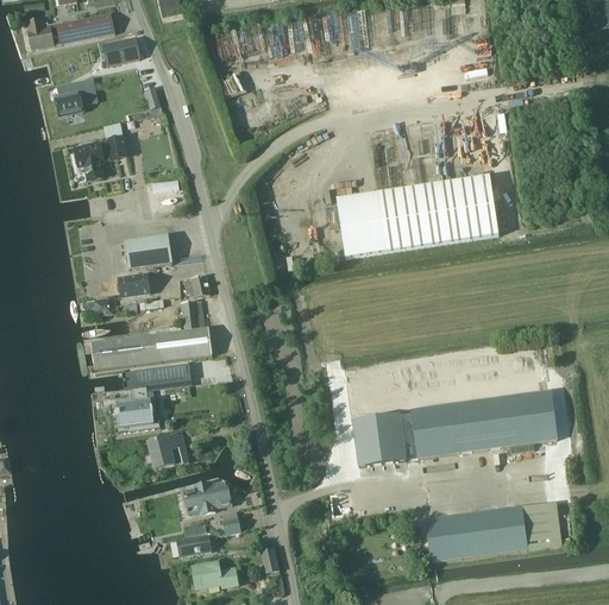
[(163,16),(182,11),(180,0),(161,0),(163,16)]
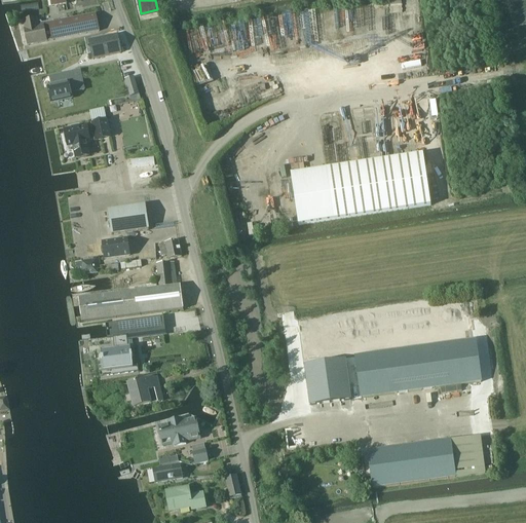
[(29,43),(39,41),(100,29),(96,11),(53,20),(53,19),(42,21),(41,19),(37,20),(37,16),(24,19),(29,43)]
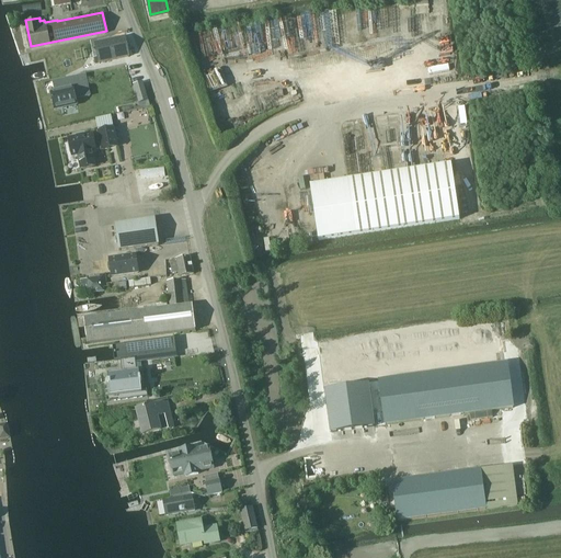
[(99,59),(129,54),(125,34),(95,41),(99,59)]
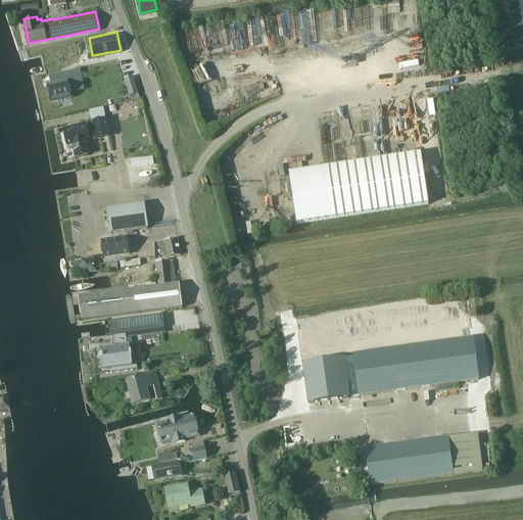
[(70,89),(75,88),(73,79),(48,84),(51,98),(72,94),(70,89)]
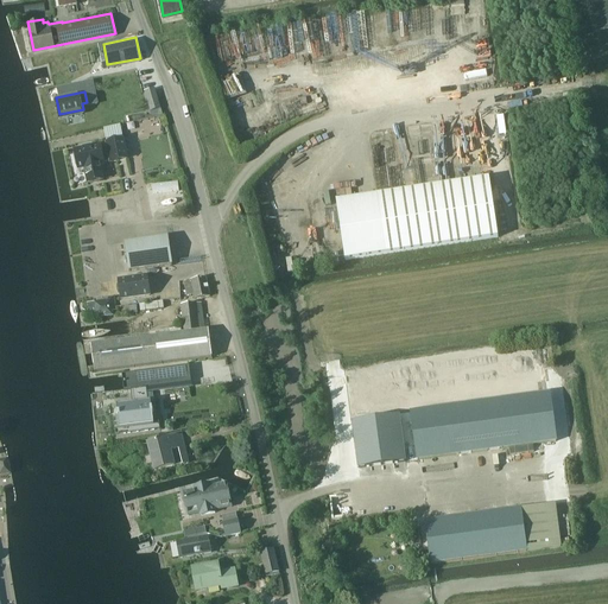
[(76,151),(74,151),(76,163),(78,163),(78,166),(84,165),(88,179),(103,176),(100,161),(103,160),(103,159),(111,158),(111,159),(127,156),(120,124),(105,127),(109,151),(102,152),(100,141),(75,147),(76,151)]
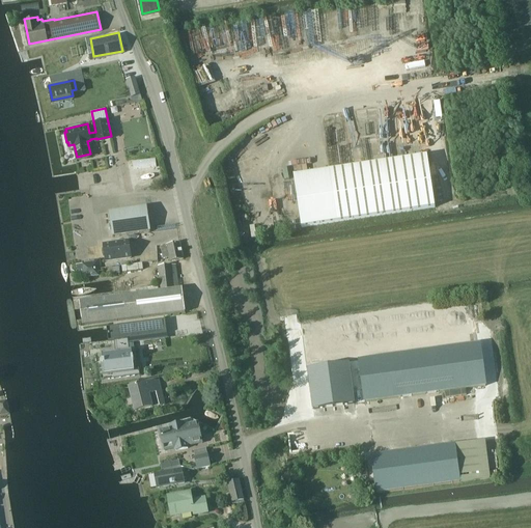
[(427,154),(294,173),(302,225),(435,205),(427,154)]
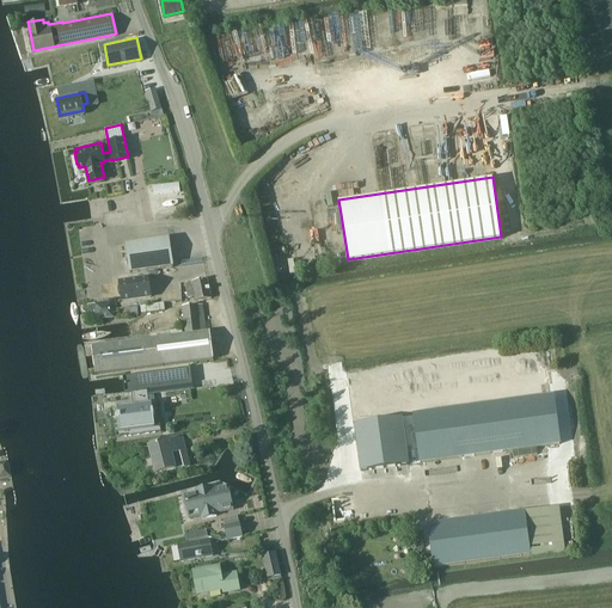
[(130,270),(173,264),(170,235),(127,241),(130,270)]
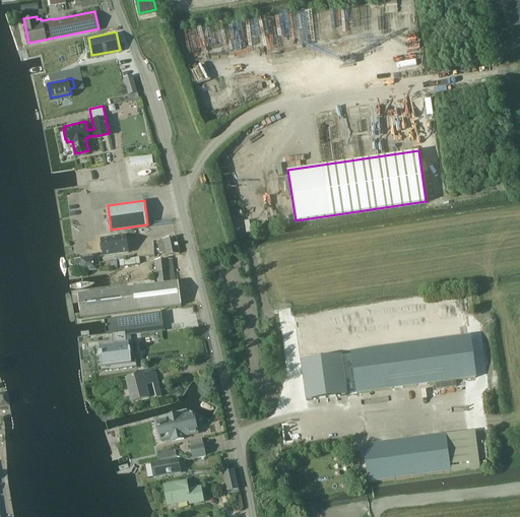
[(128,250),(125,234),(102,237),(104,253),(128,250)]
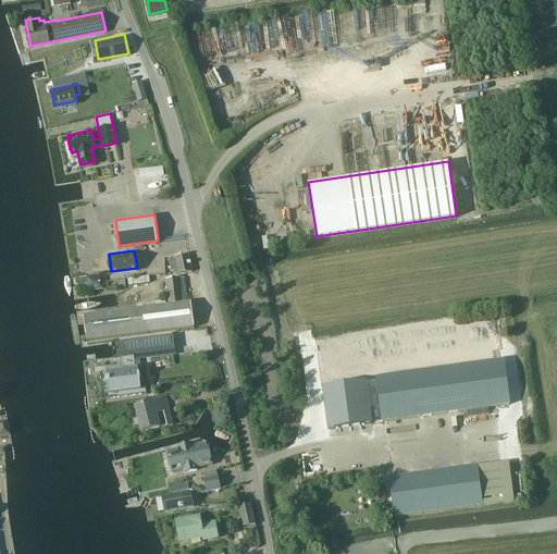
[(178,271),(193,269),(189,251),(170,256),(172,268),(177,267),(178,271)]
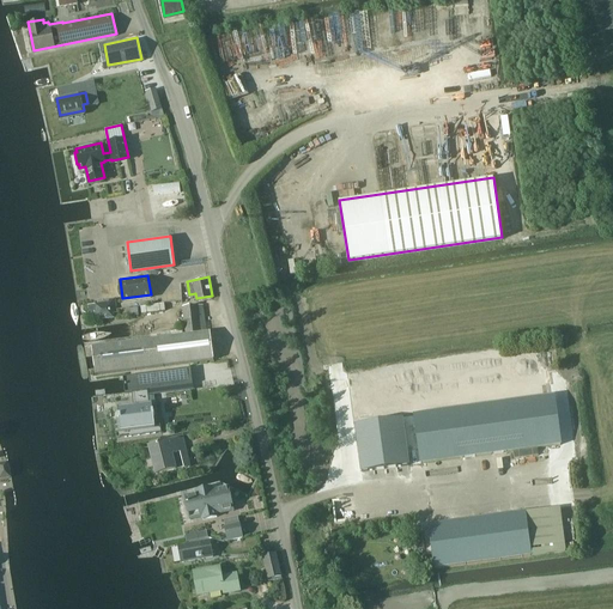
[(98,303),(90,304),(91,311),(97,311),(98,316),(113,314),(113,311),(117,310),(115,296),(98,298),(98,303)]
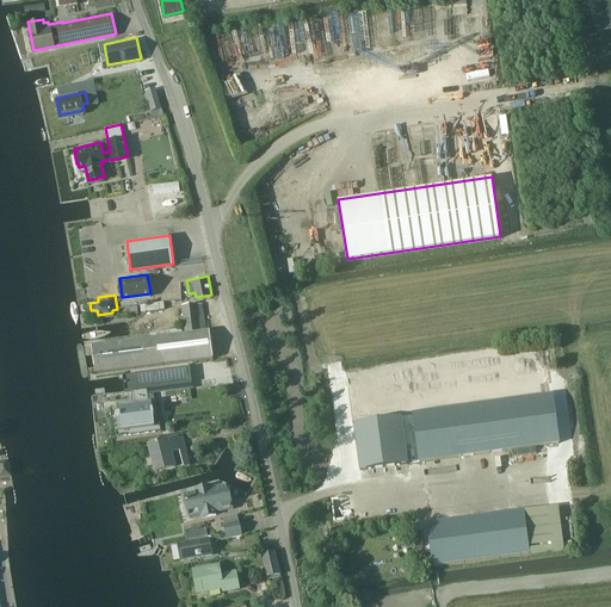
[(185,330),(207,328),(202,302),(183,304),(185,330)]
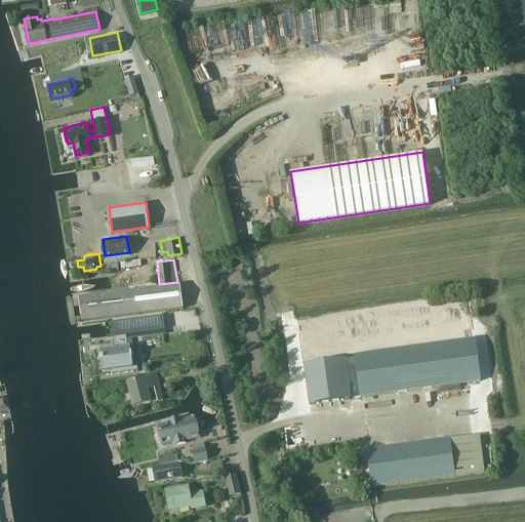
[(82,319),(184,306),(180,282),(79,295),(82,319)]
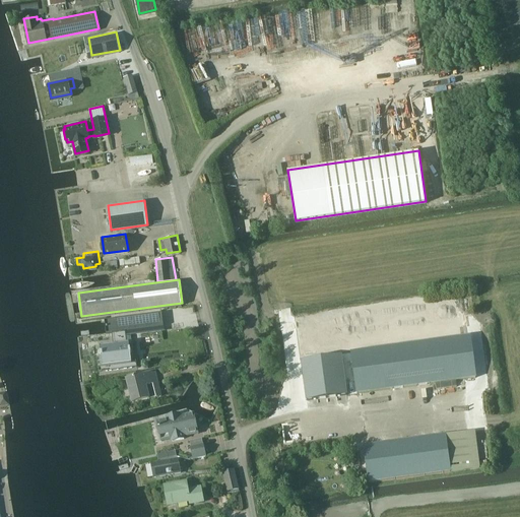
[(106,369),(132,365),(129,341),(127,341),(126,334),(165,328),(161,311),(145,313),(105,318),(107,331),(113,330),(115,343),(101,344),(104,364),(106,364),(106,369)]
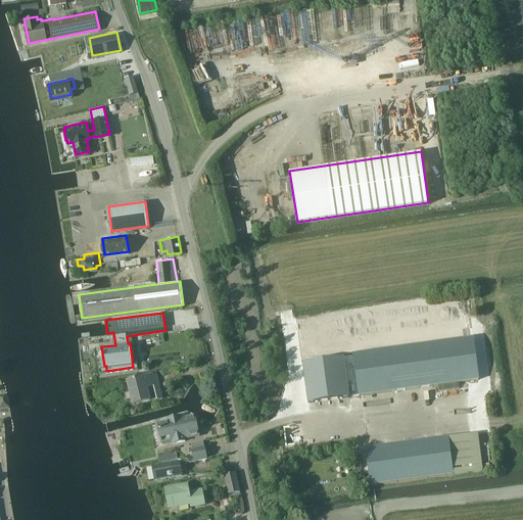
[(359,392),(478,377),(473,335),(353,350),(359,392)]
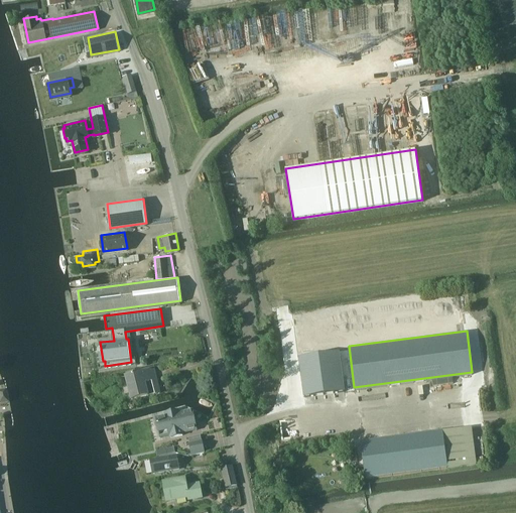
[(339,349),(298,355),(303,394),(323,392),(345,389),(339,349)]
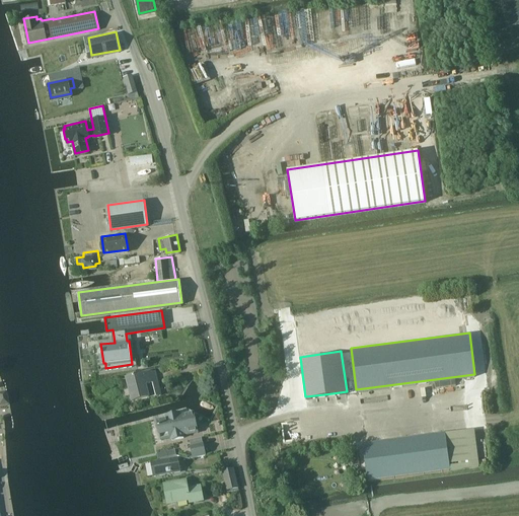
[(161,392),(158,379),(155,370),(136,374),(128,376),(127,377),(132,399),(161,392)]
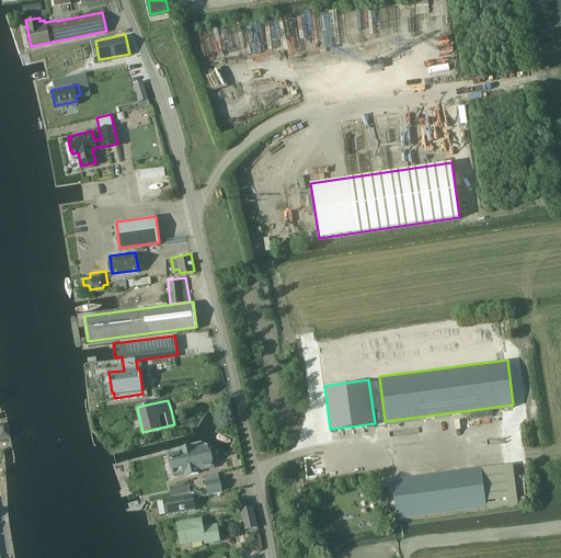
[(181,447),(181,450),(170,453),(173,468),(186,465),(187,474),(198,471),(197,466),(203,465),(214,463),(209,444),(194,447),(193,444),(181,447)]
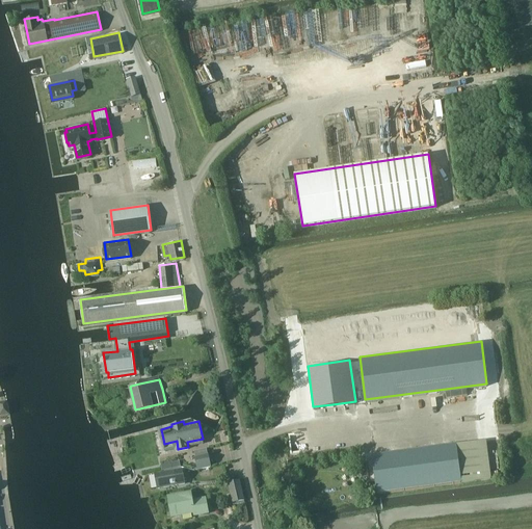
[(460,479),(456,443),(372,453),(377,491),(460,479)]
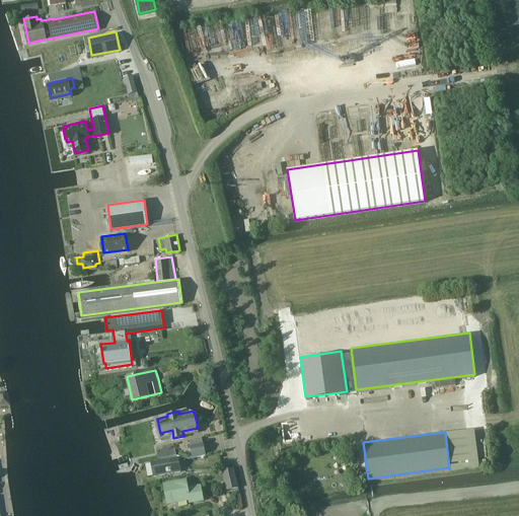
[(191,444),(193,453),(194,455),(206,453),(203,441),(191,444)]
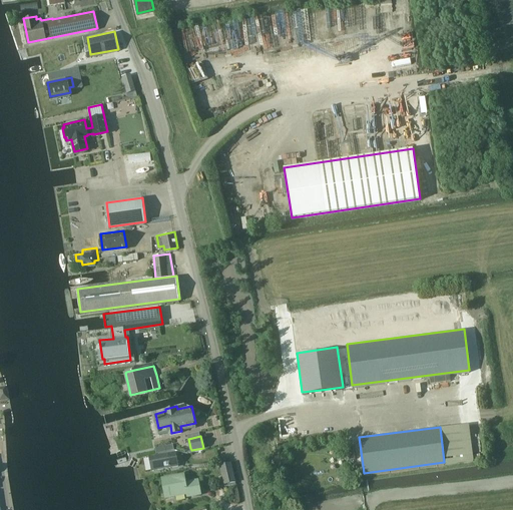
[(165,449),(164,443),(166,443),(165,441),(154,444),(156,451),(165,449)]
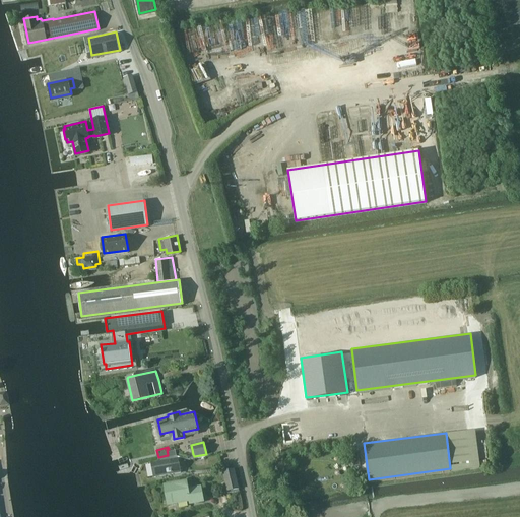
[(181,470),(179,456),(151,461),(154,474),(181,470)]
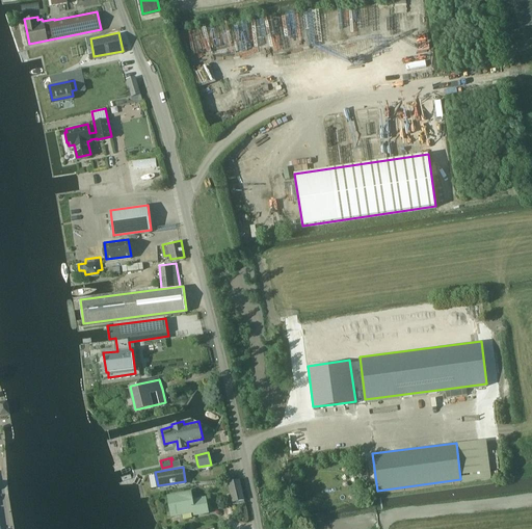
[(232,500),(243,498),(240,479),(229,481),(232,500)]
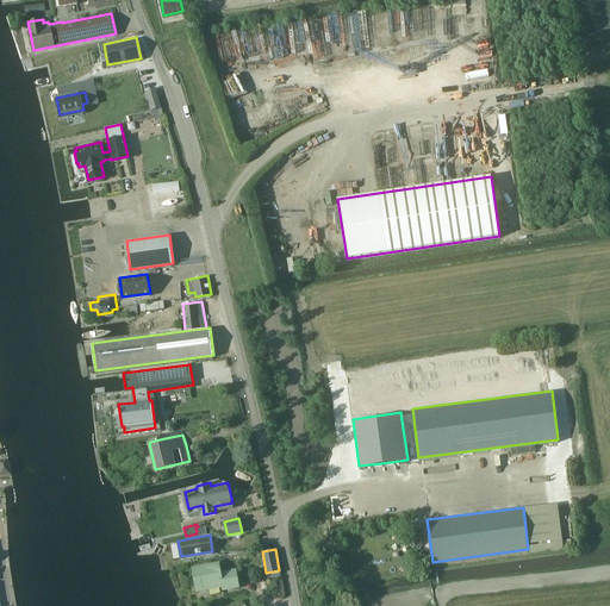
[(192,578),(193,589),(197,588),(197,589),(222,585),(222,588),(238,585),(236,567),(221,570),(219,562),(193,567),(195,578),(192,578)]
